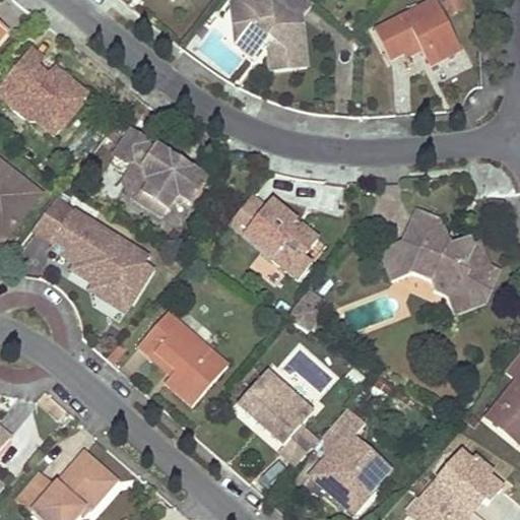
[(268,65),(272,68),(275,71),(297,68),(306,67),(301,20),(313,5),(306,0),(272,0),(270,3),(255,6),(246,0),(236,0),(231,7),(233,23),(245,33),(235,46),(252,58),(258,48),(263,43),(270,49),(266,54),(268,65)]
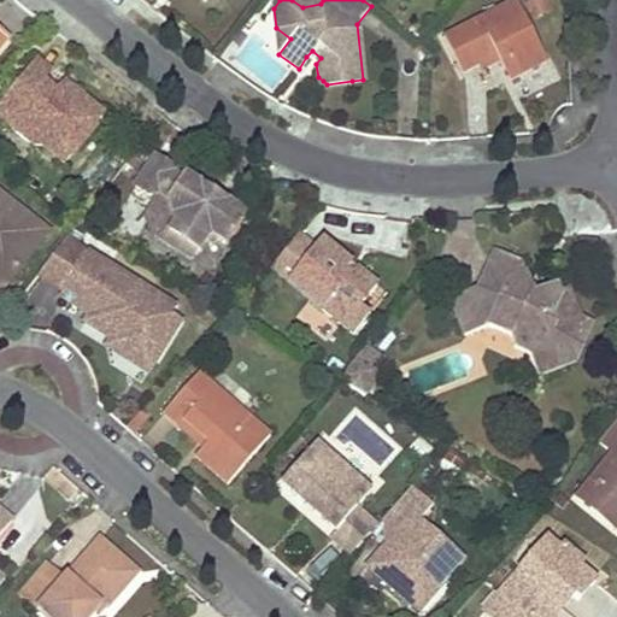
[(500,62),(506,71),(511,81),(547,62),(516,0),(444,37),(462,74),(479,65),(498,56),(500,62)]
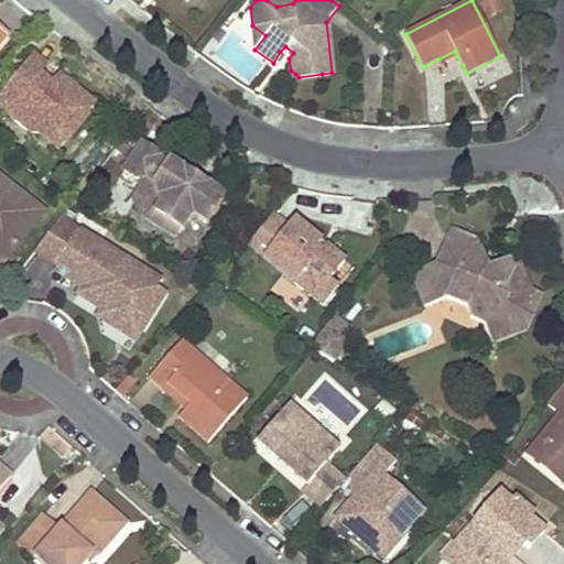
[(481,0),(487,15),(505,10),(501,0),(481,0)]
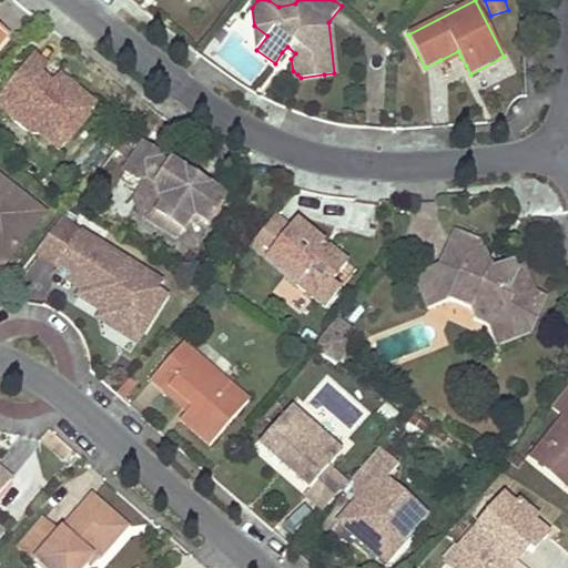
[(0,43),(9,33),(0,26),(0,43)]
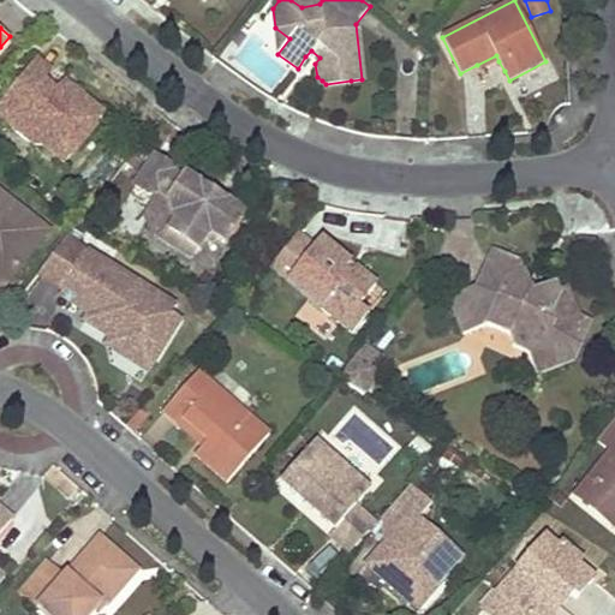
[(290,39),(275,28),(278,54),(290,39)]
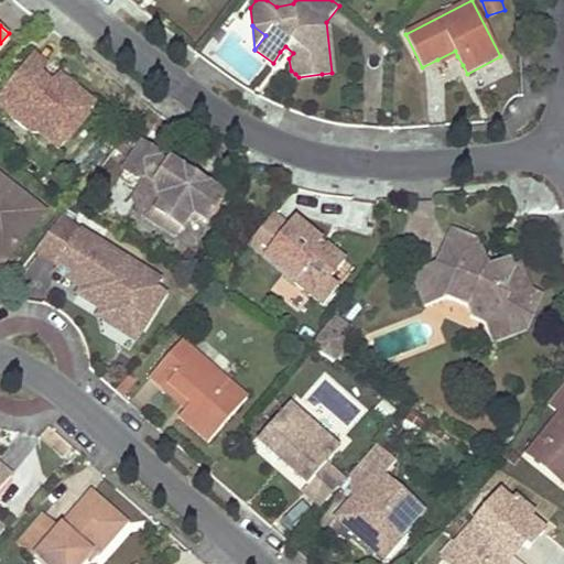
[(293,53),(285,46),(280,52),(289,58),(293,53)]
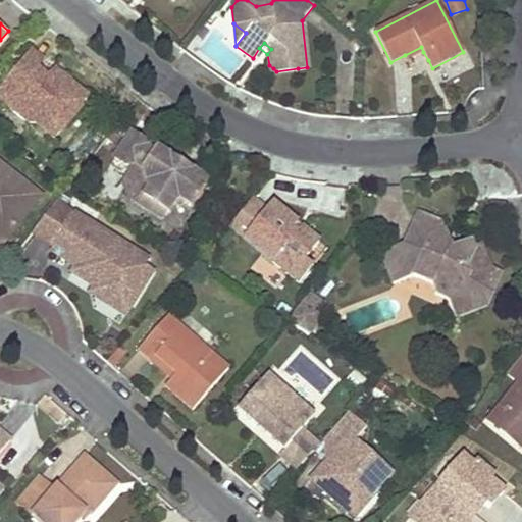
[(421,47),(405,55),(408,60),(416,55),(423,52),(421,47)]
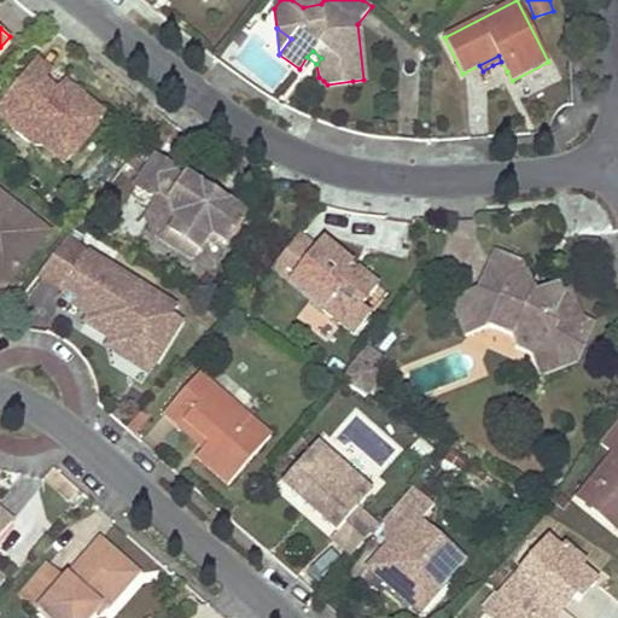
[(48,79),(54,70),(39,58),(24,77),(39,89),(47,79),(48,79)]
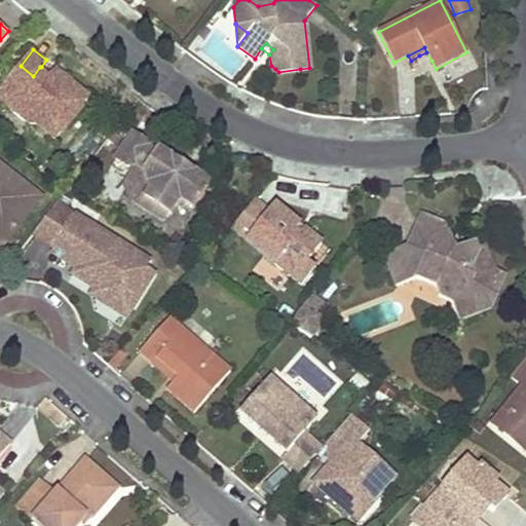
[(33,76),(21,66),(0,90),(0,98),(32,123),(35,119),(59,138),(91,97),(66,76),(61,83),(51,75),(41,67),(40,67),(33,76)]
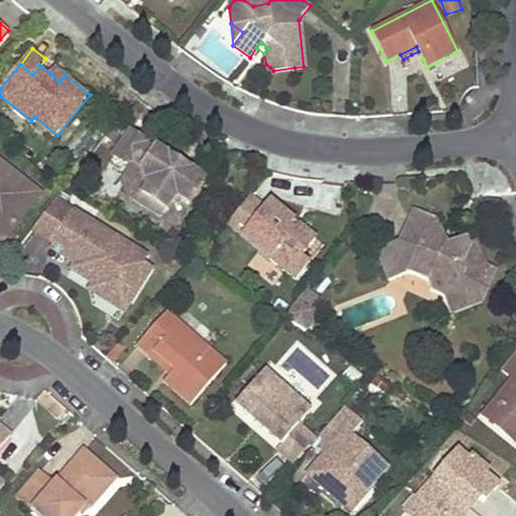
[(50,74),(59,82),(65,75),(55,68),(50,74)]
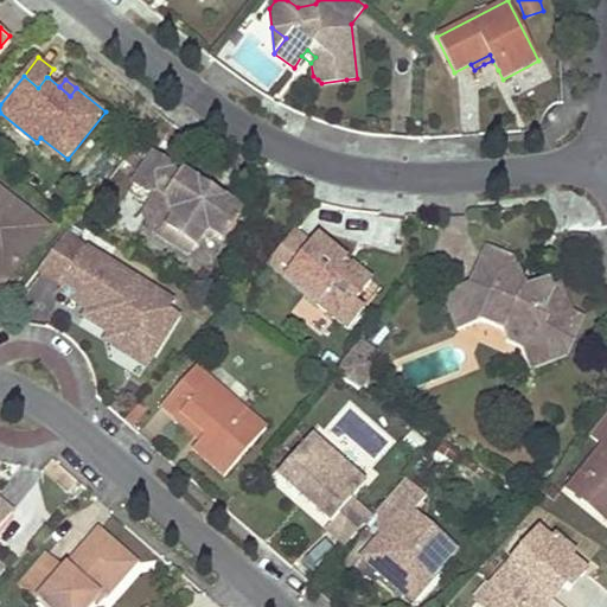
[(140,141),(127,158),(134,164),(148,147),(140,141)]
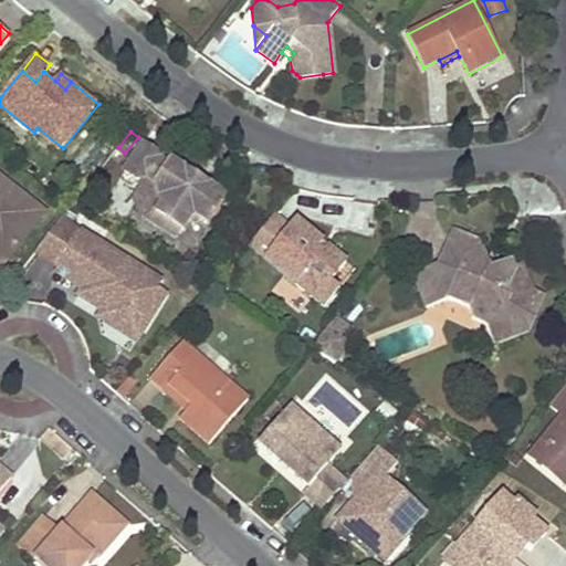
[(215,219),(218,215),(221,209),(219,208),(226,198),(199,180),(196,186),(187,180),(190,174),(170,161),(168,165),(160,159),(161,156),(143,144),(123,174),(134,181),(145,180),(150,185),(159,207),(155,213),(179,230),(189,215),(207,227),(212,218),(215,219)]
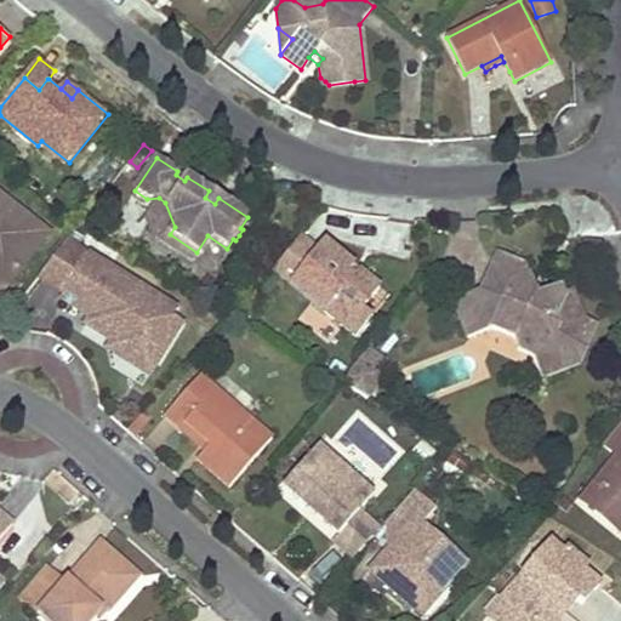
[(0,295),(51,229),(0,189),(0,295)]
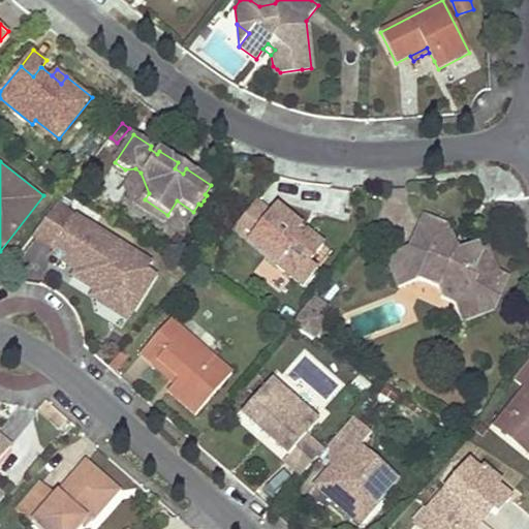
[(175,168),(183,174),(186,168),(178,162),(175,168)]
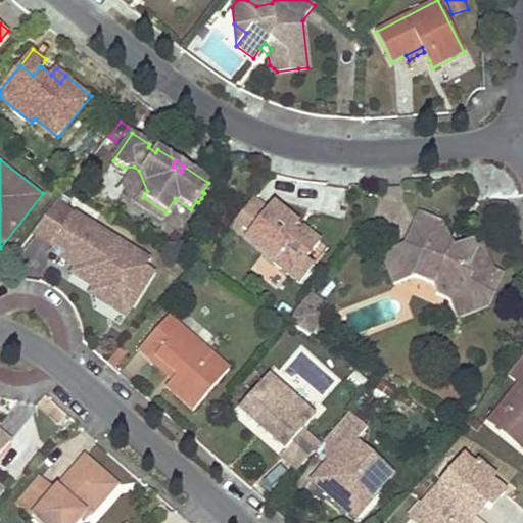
[(147,191),(139,171),(134,167),(137,194),(133,200),(161,220),(165,212),(143,197),(147,191)]
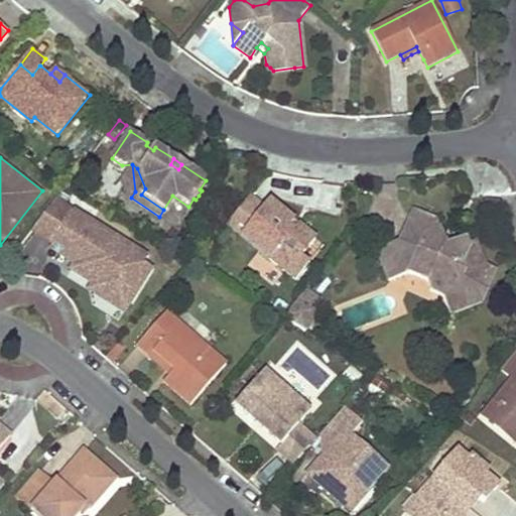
[(311,241),(289,222),(267,204),(262,209),(249,197),(226,225),(294,279),(307,264),(299,256),(311,241)]
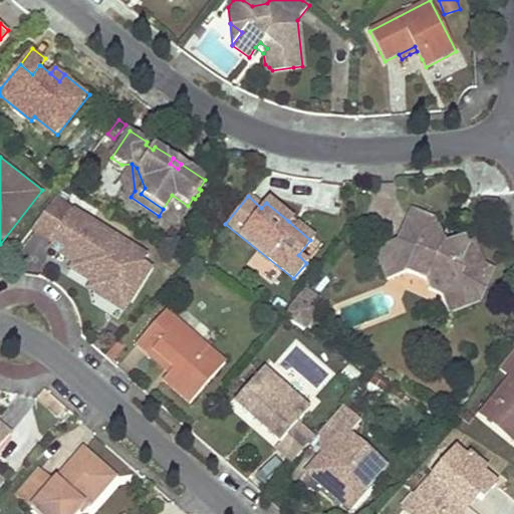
[(55,200),(31,229),(52,242),(49,247),(64,257),(68,250),(78,256),(73,263),(69,269),(91,283),(92,283),(96,277),(131,298),(149,269),(139,263),(144,256),(55,200)]
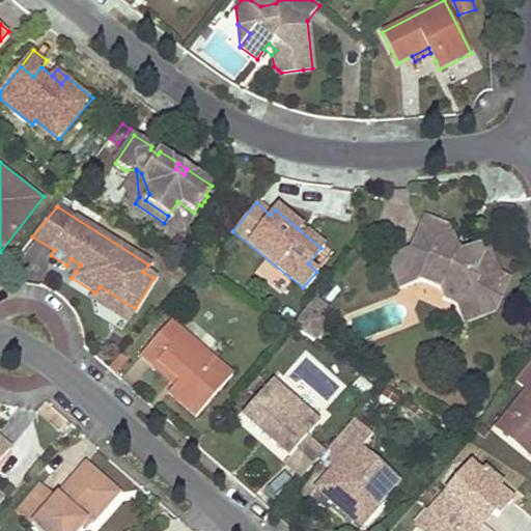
[(457,304),(462,316),(494,310),(506,279),(498,276),(494,260),(492,251),(481,252),(481,251),(481,249),(480,248),(478,247),(477,246),(475,246),(474,246),(472,246),(471,247),(470,248),(466,255),(457,251),(451,229),(425,217),(412,252),(387,258),(394,288),(417,281),(430,285),(441,298),(450,301),(457,304)]
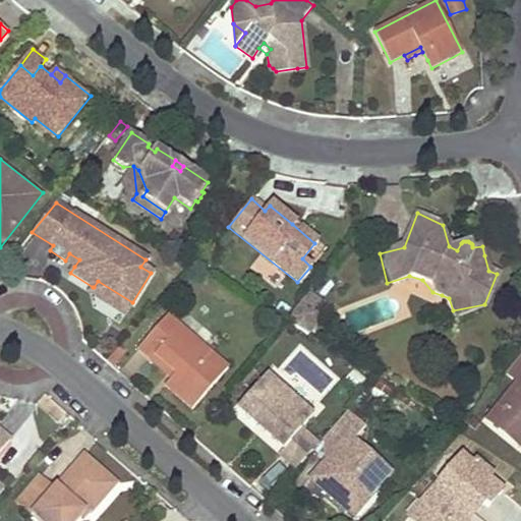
[(65,261),(74,267),(79,259),(69,253),(65,261)]
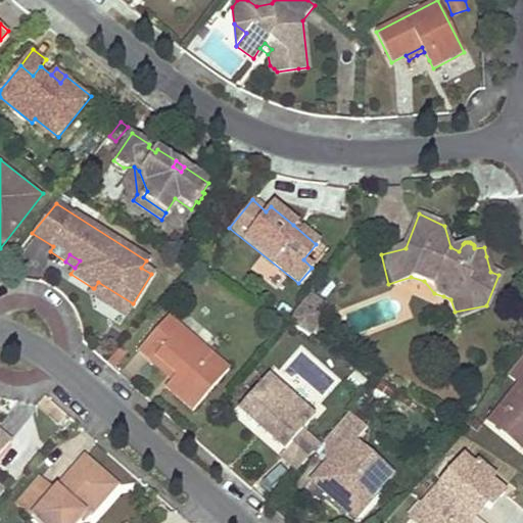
[(89,294),(125,317),(133,303),(98,282),(94,288),(93,288),(89,294)]
